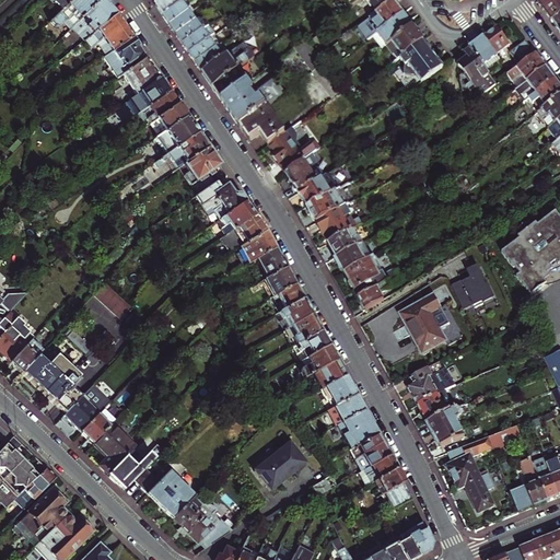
[(100,0),(72,0),(63,9),(50,21),(57,27),(60,27),(65,23),(69,20),(73,25),(100,0)]
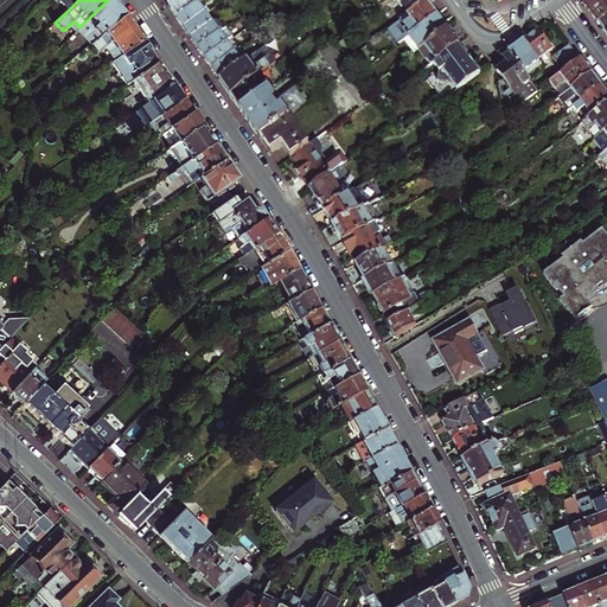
[(90,44),(125,17),(110,0),(108,0),(80,27),(76,31),(89,45),(90,44)]
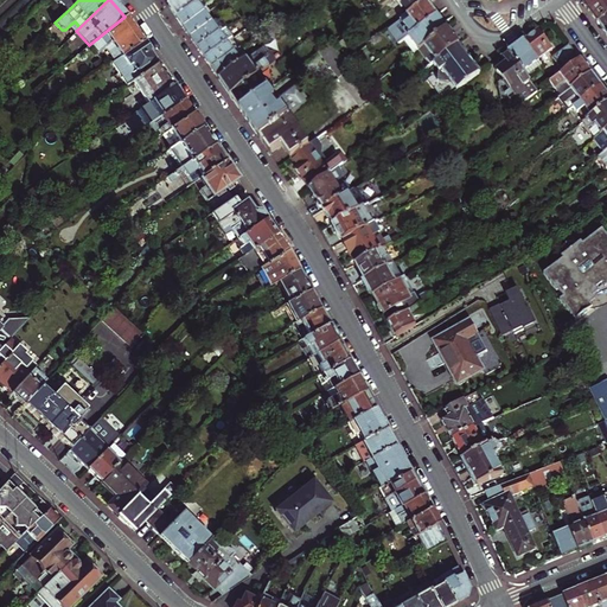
[(171,0),(170,8),(178,19),(199,4),(202,2),(199,0),(171,0)]
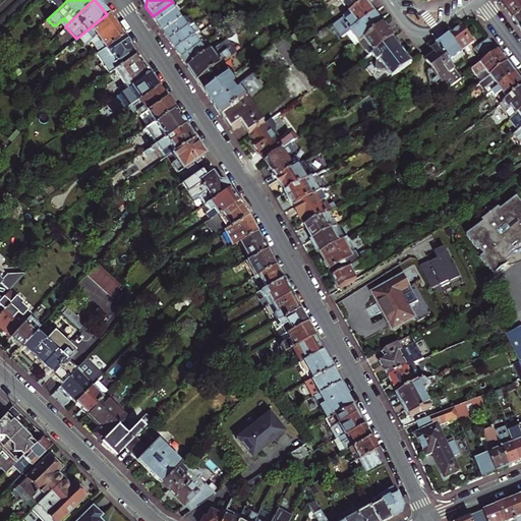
[(342,0),(351,12),(366,1),(365,0),(342,0)]
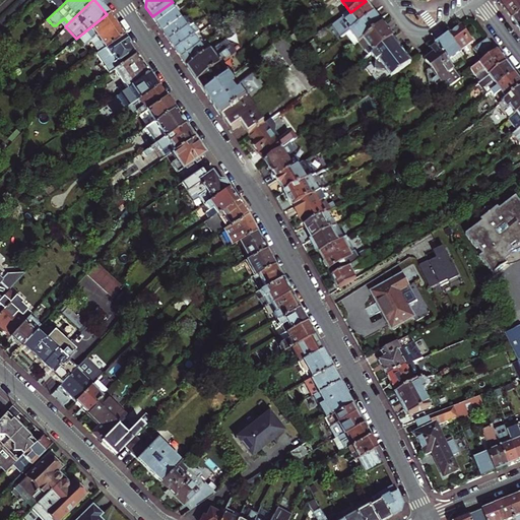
[(505,9),(516,0),(500,0),(500,3),(505,9)]
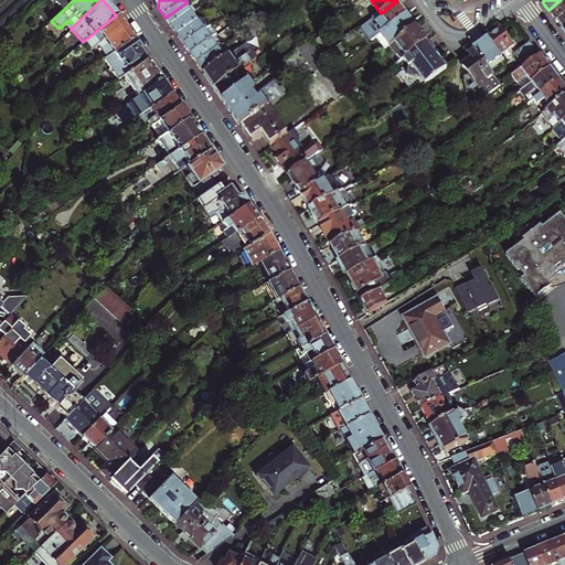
[(556,21),(564,14),(564,0),(561,0),(548,10),(556,21)]
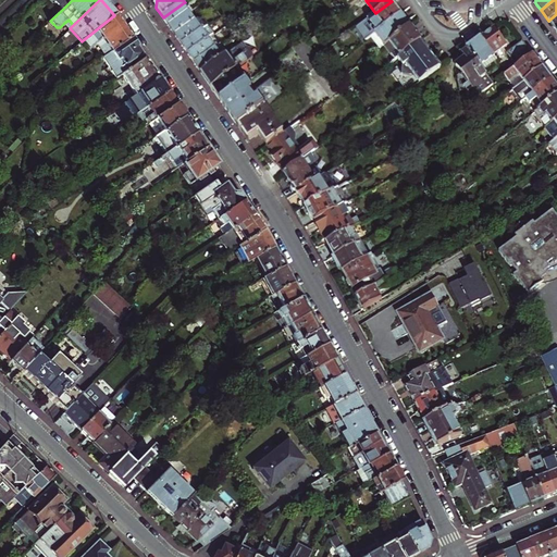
[(375,34),(401,14),(392,1),(375,13),(357,27),(367,40),(375,34)]
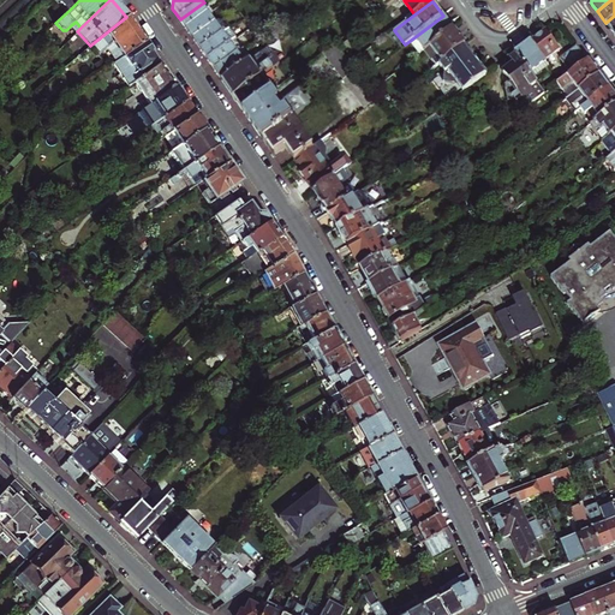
[(187,30),(209,15),(202,4),(180,19),(187,30)]
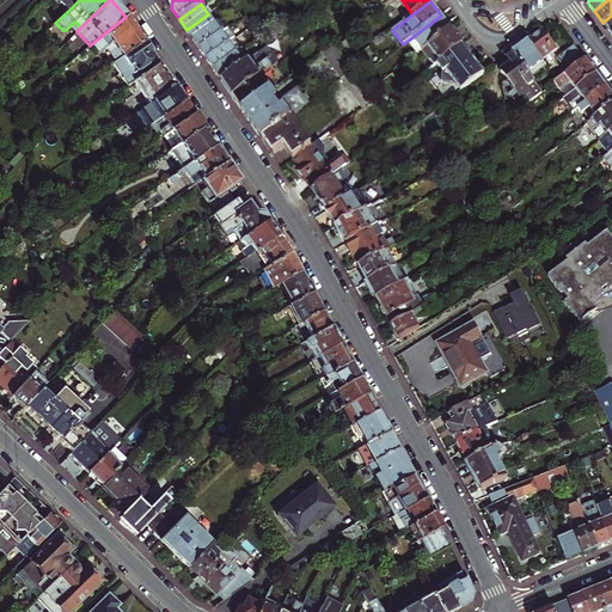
[(215,24),(208,14),(187,30),(193,40),(215,24)]
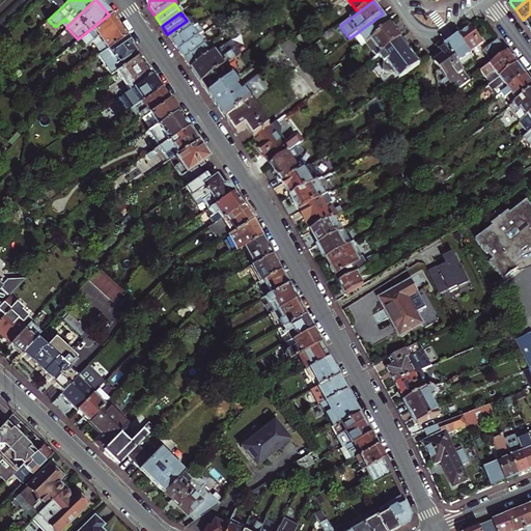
[(366,44),(392,25),(383,14),(358,32),(366,44)]
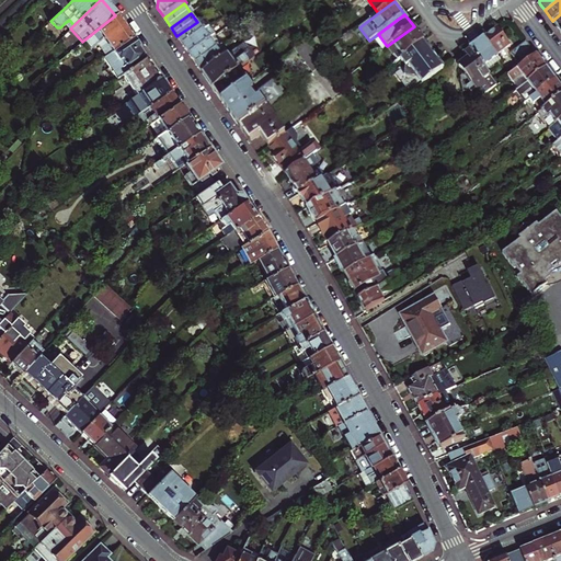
[(104,56),(132,37),(115,15),(83,41),(89,47),(95,43),(104,56)]
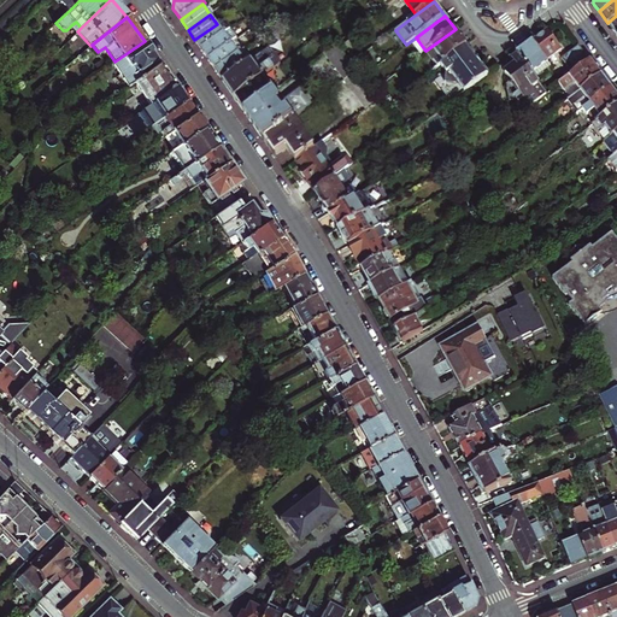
[(76,22),(71,25),(76,31),(77,31),(81,28),(76,22)]
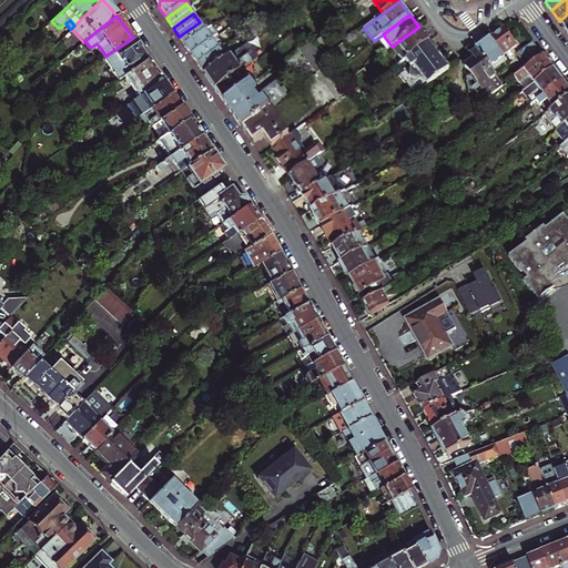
[(200,22),(179,37),(185,46),(206,32),(209,30),(202,20),(200,22)]
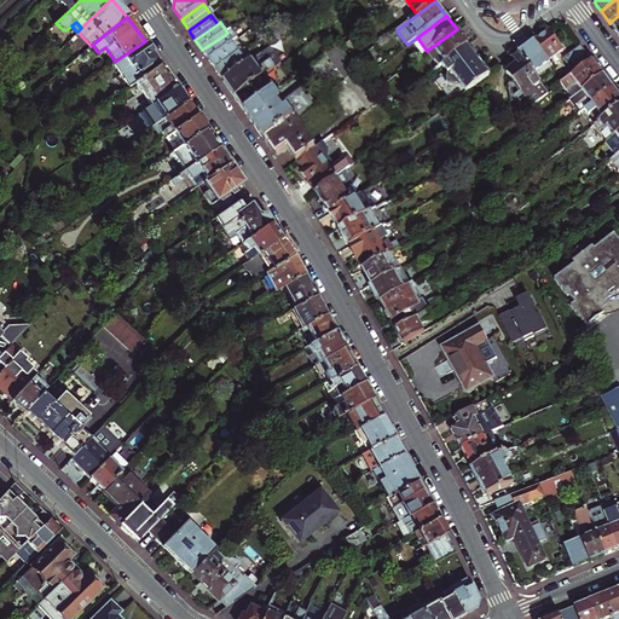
[(441,65),(468,45),(457,29),(427,51),(439,67),(441,65)]
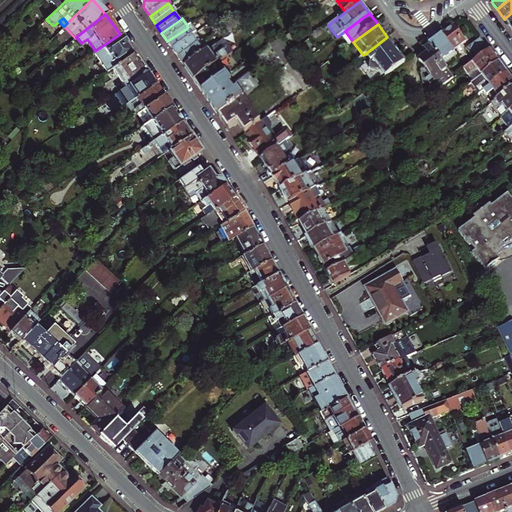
[(188,27),(186,29),(167,41),(173,50),(192,38),(197,34),(191,25),(188,27)]
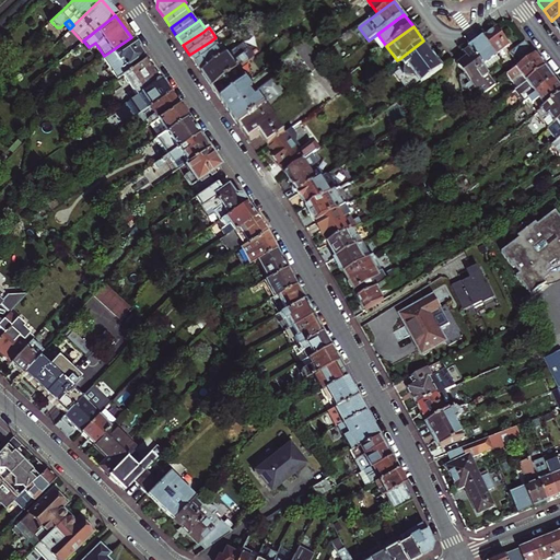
[(497,27),(469,48),(483,68),(498,57),(497,55),(510,45),(497,27)]
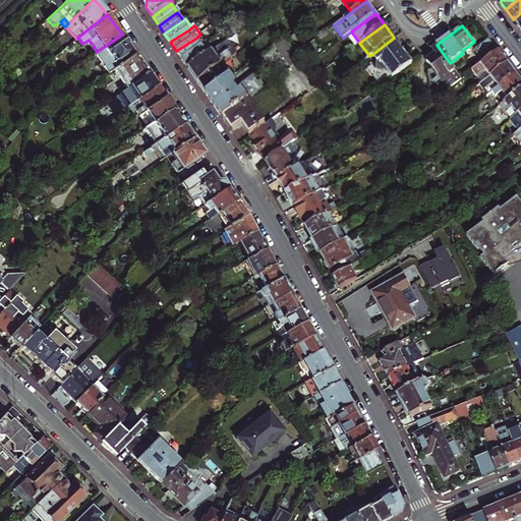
[(114,68),(135,54),(122,35),(97,52),(96,52),(109,71),(114,68)]
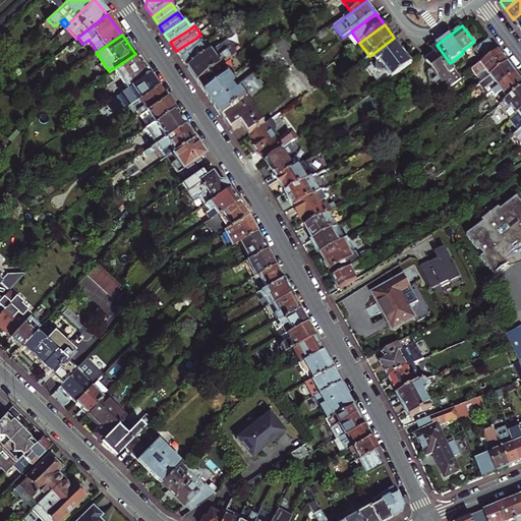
[(277,43),(274,45),(290,66),(301,59),(296,53),(285,37),(277,43)]
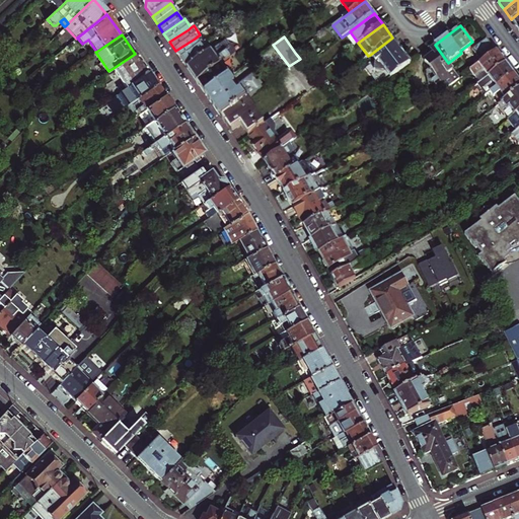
[(387,72),(391,77),(412,63),(392,38),(370,55),(375,61),(374,70),(387,72)]
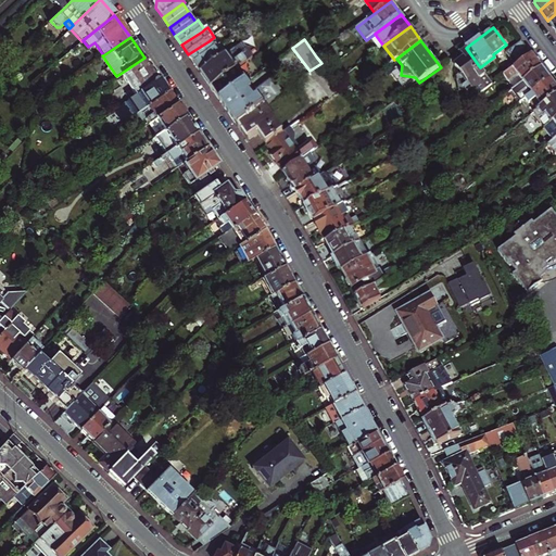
[(213,48),(209,41),(188,54),(194,64),(217,49),(216,46),(213,48)]
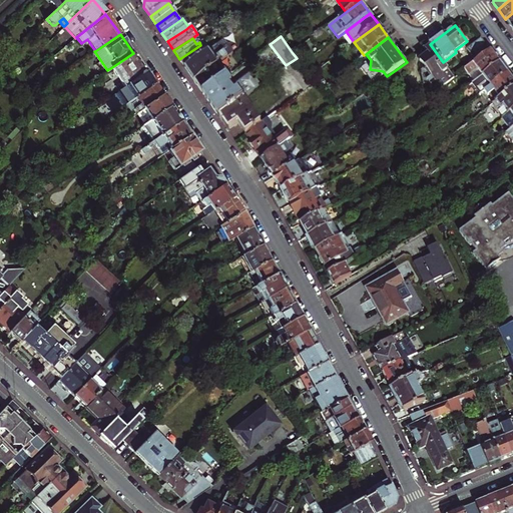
[(486,44),(481,38),(467,48),(472,55),(486,44)]
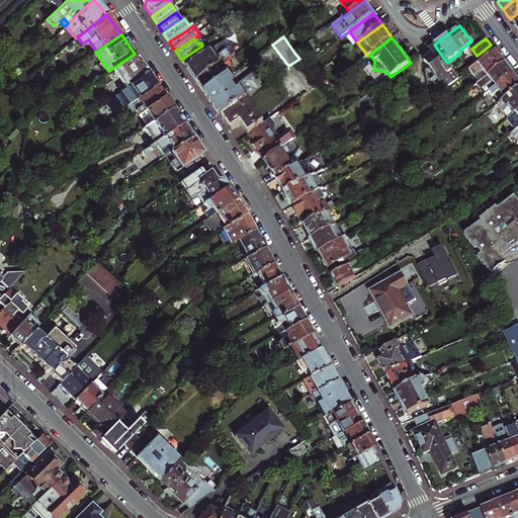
[(197,83),(221,66),(236,55),(226,40),(224,42),(210,53),(187,69),(197,83)]
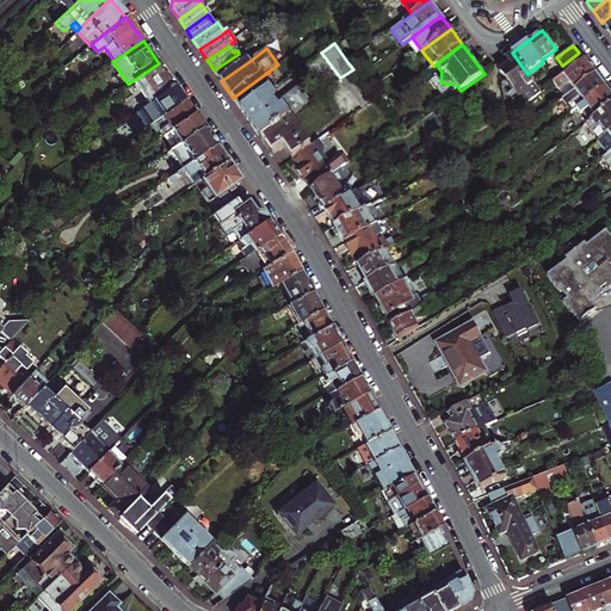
[(221,81),(248,62),(241,53),(239,54),(214,71),(221,81)]
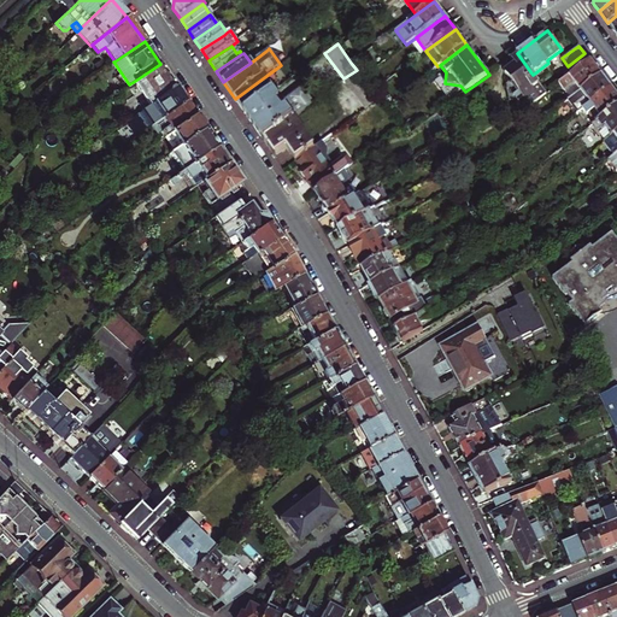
[(533,75),(517,53),(509,59),(515,65),(501,76),(509,84),(506,87),(524,111),(547,94),(539,82),(536,80),(533,75)]
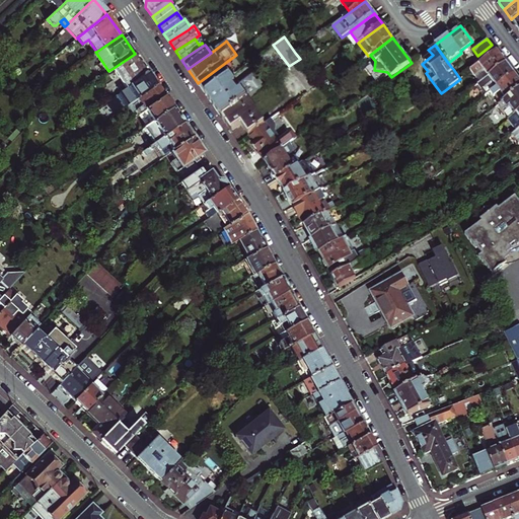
[(492,45),(477,56),(483,62),(497,52),(492,45)]
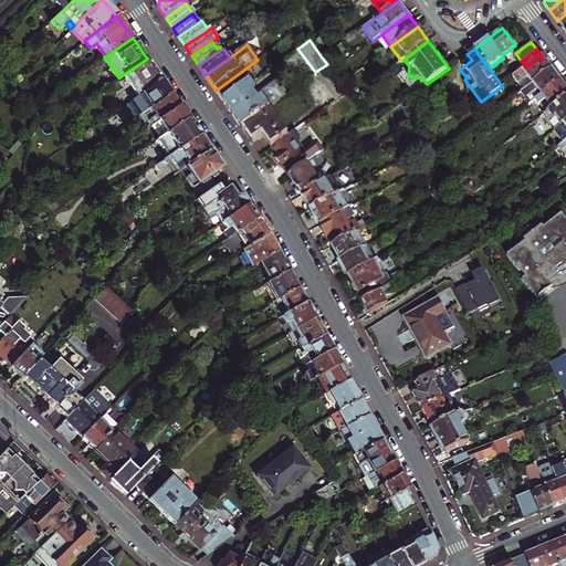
[(531,85),(552,70),(542,56),(526,67),(513,77),(519,85),(526,79),(531,85)]
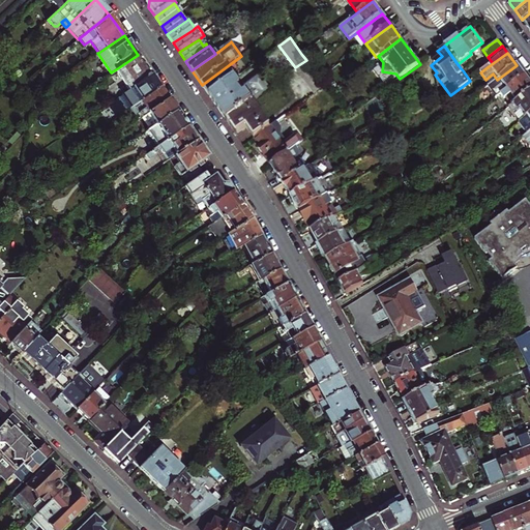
[(471,54),(458,64),(461,68),(474,58),(471,54)]
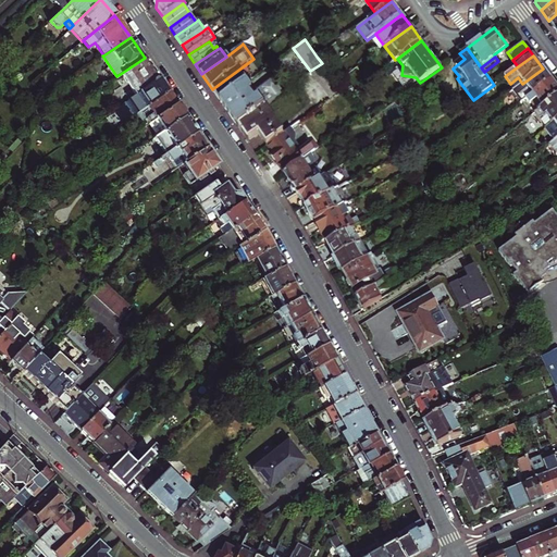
[(158,77),(145,58),(122,73),(136,93),(158,77)]
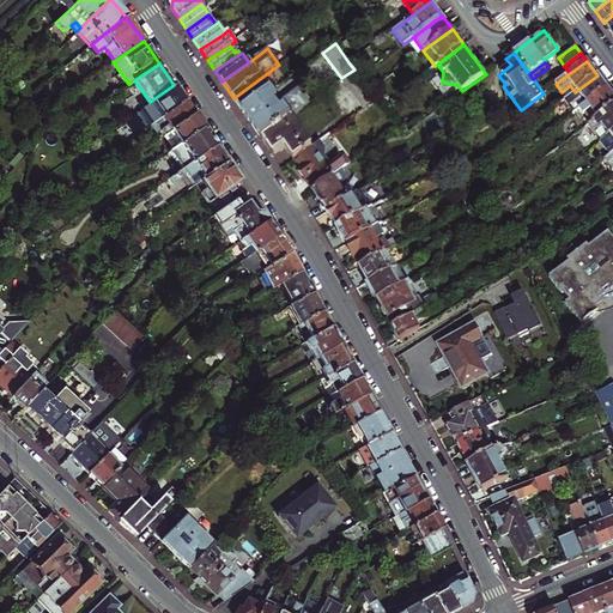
[(575,111),(607,87),(598,76),(575,92),(565,98),(575,111)]
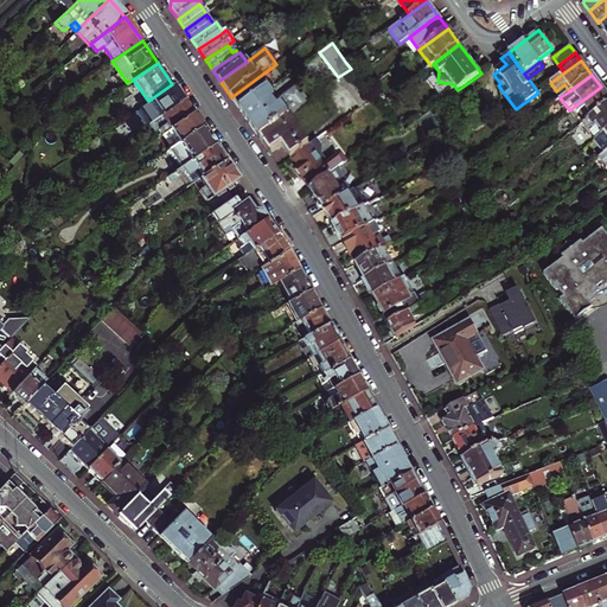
[(241,112),(266,93),(268,90),(259,77),(231,97),(241,112)]
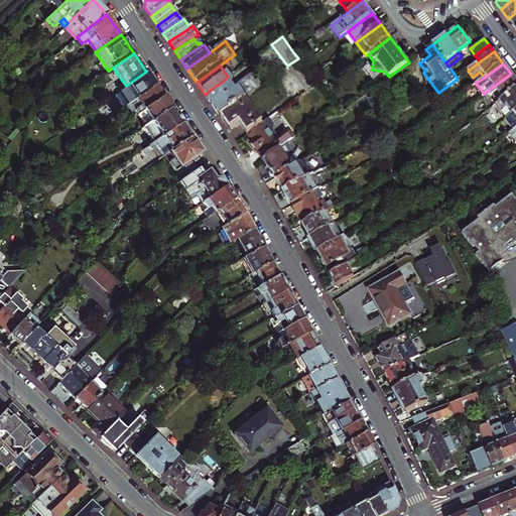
[(126,104),(155,85),(150,78),(146,72),(126,86),(107,99),(116,112),(126,104)]
